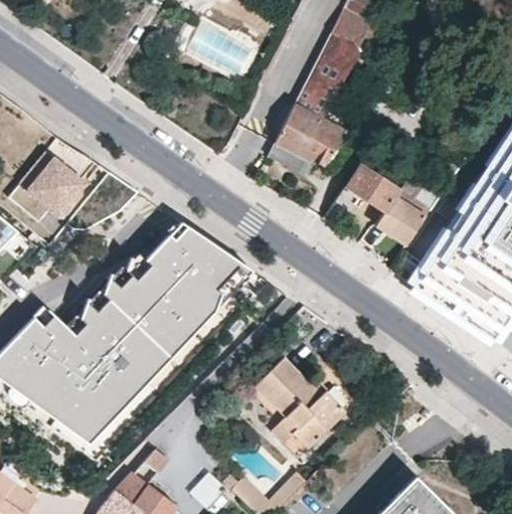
[(384,3),(377,0),(350,0),(334,32),(361,46),(384,3)]
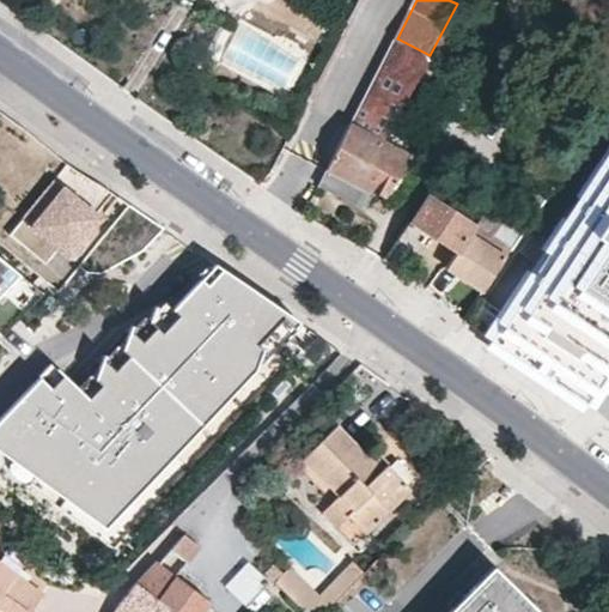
[(430,66),(430,55),(397,38),(322,186),(357,204),(366,189),(371,192),(375,186),(399,198),(409,176),(405,173),(413,157),(384,139),(430,66)]
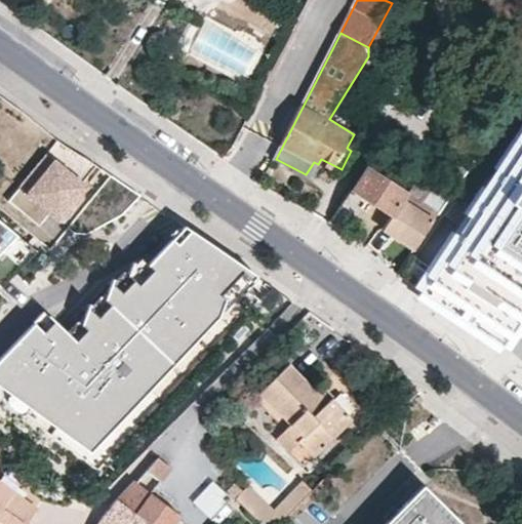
[(521,119),(413,284),(507,345),(521,329),(521,119)]
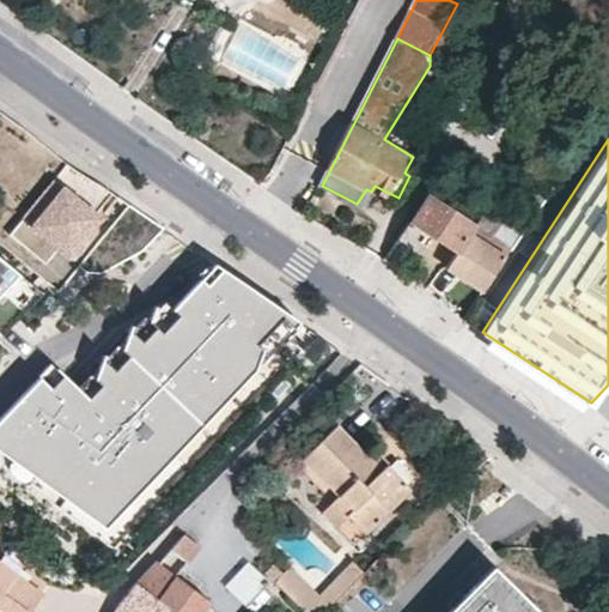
[(52,213),(71,191),(66,187),(47,210),(52,213)]
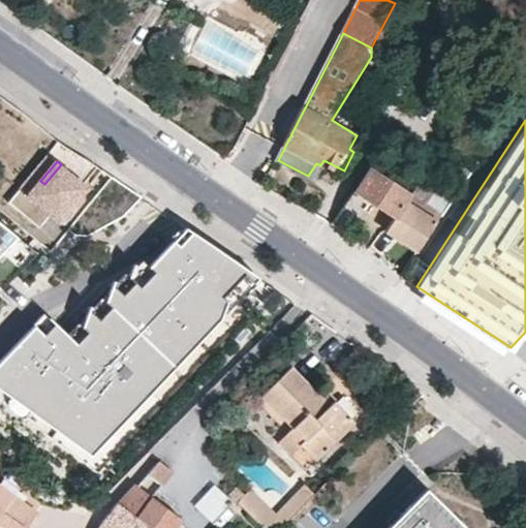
[(32,175),(10,203),(40,227),(52,213),(61,221),(73,206),(89,188),(61,164),(44,184),(40,181),(32,175)]
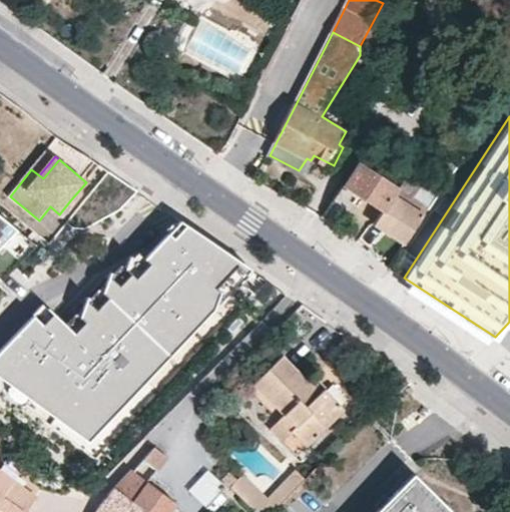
[(399,188),(361,164),(348,185),(385,209),(377,222),(407,242),(416,229),(425,215),(395,194),(399,188)]
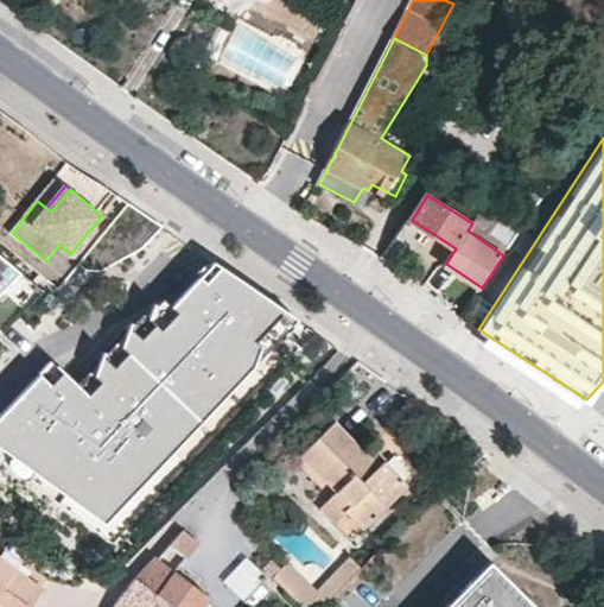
[(84,236),(70,254),(75,258),(89,241),(84,236)]
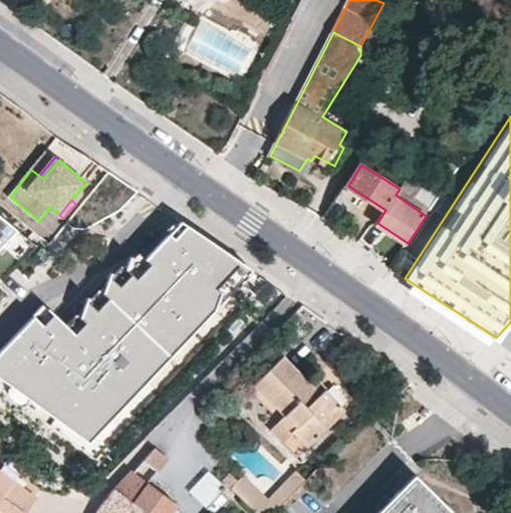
[(34,246),(0,214),(0,278),(2,280),(34,246)]
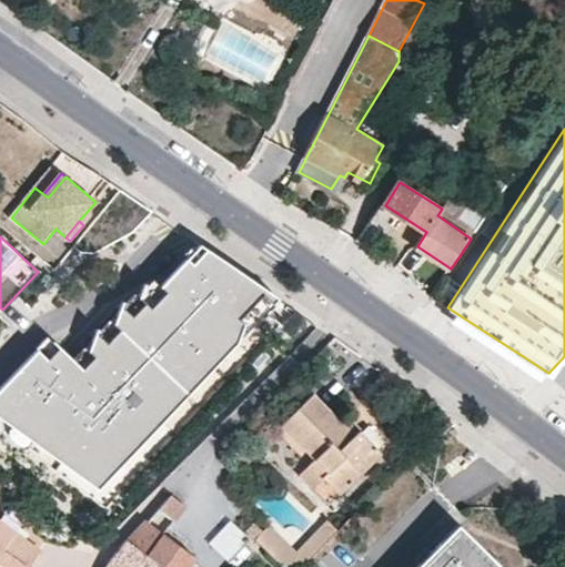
[(276,302),(201,250),(87,371),(51,343),(0,394),(0,416),(100,489),(276,302)]
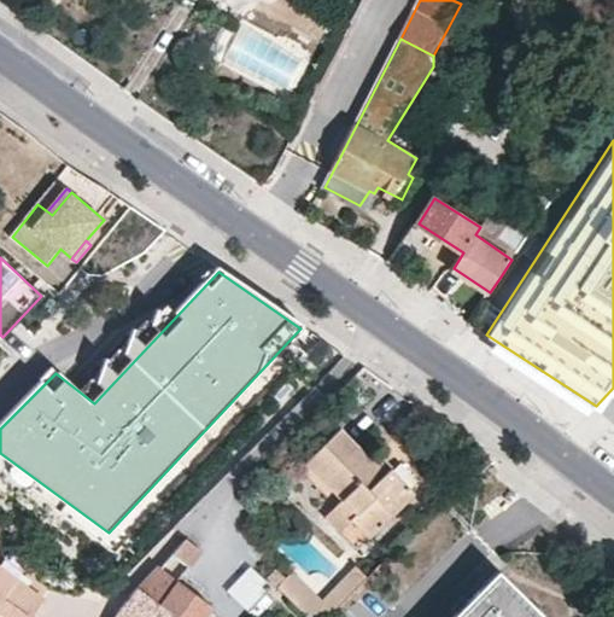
[(344,500),(338,506),(354,523),(370,537),(415,494),(391,469),(384,475),(339,431),(307,464),(344,500)]
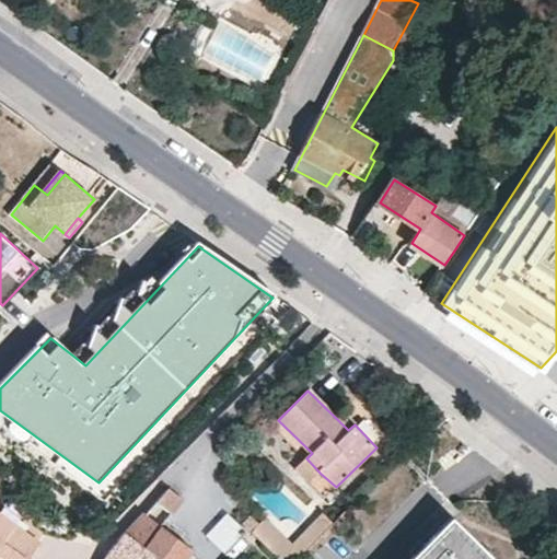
[(311,482),(321,474),(306,458),(298,467),(311,482)]
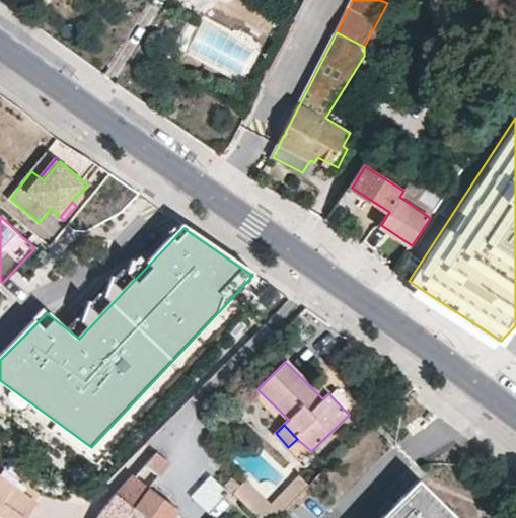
[(170,461),(156,451),(137,474),(133,473),(118,494),(116,493),(98,517),(172,517),(180,507),(154,488),(170,461)]
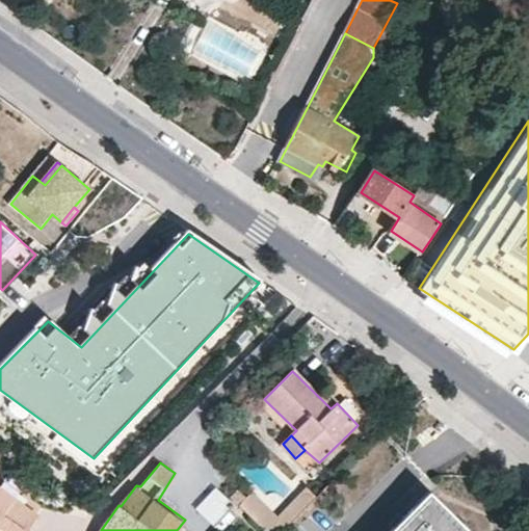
[(217,485),(196,508),(215,525),(236,502),(217,485)]
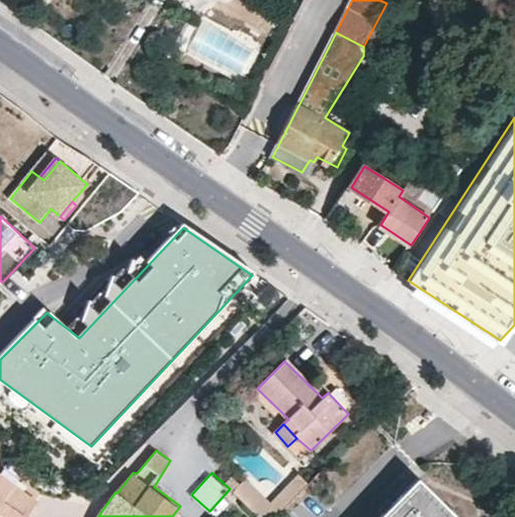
[(460,516),(421,477),(380,516),(460,516)]
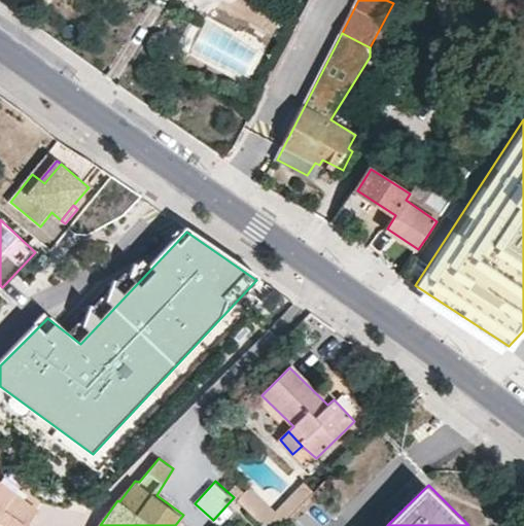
[(236,500),(264,525),(278,525),(284,520),(249,486),(236,500)]
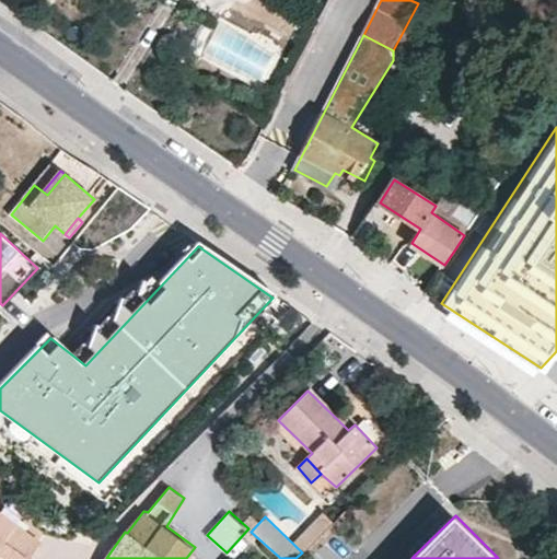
[(20,558),(30,545),(0,523),(0,558),(20,558)]
